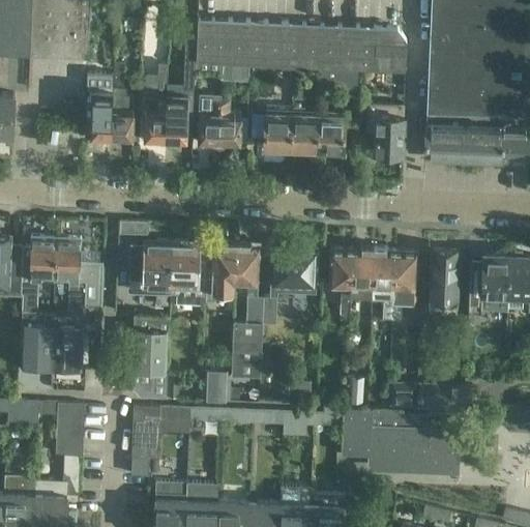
[(0,0),(0,53),(29,55),(31,0),(0,0)]
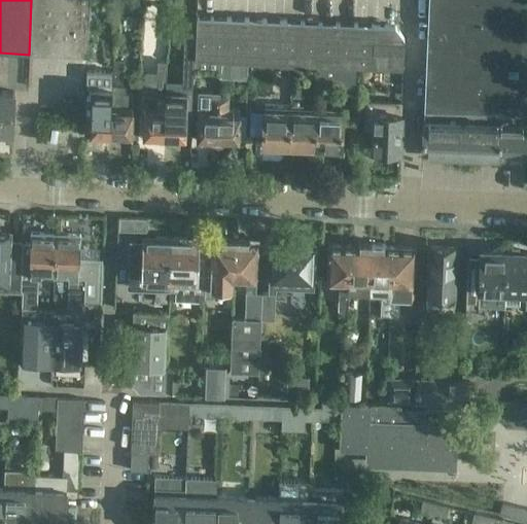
[(31,0),(29,55),(88,58),(90,0),(31,0)]
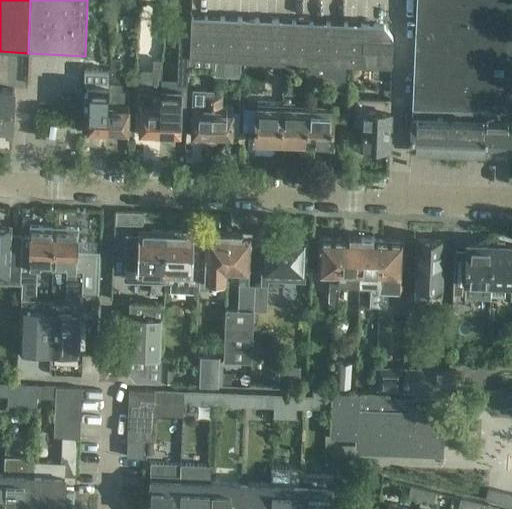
[(511,109),(511,0),(416,0),(410,149),(471,151),(471,155),(487,156),(490,156),(490,152),(510,153),(511,109)]
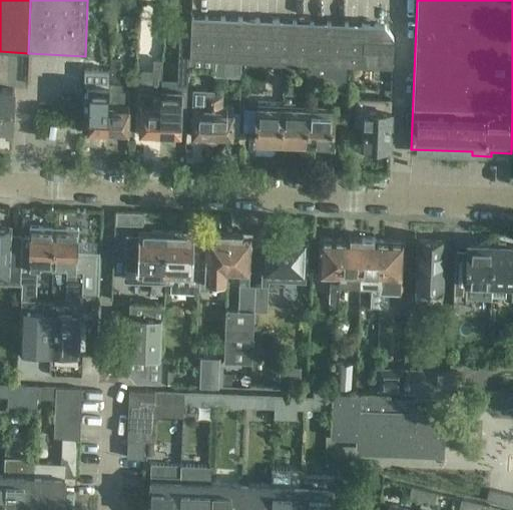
[(189,59),(202,60),(215,60),(240,61),(273,63),(284,63),(297,64),(310,65),(332,66),(392,68),(393,40),(384,28),(191,19),(189,59)]
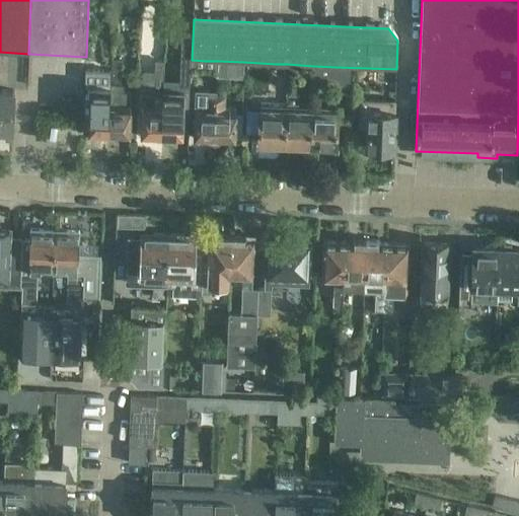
[(181,66),(191,67),(192,43),(182,42),(181,66)]
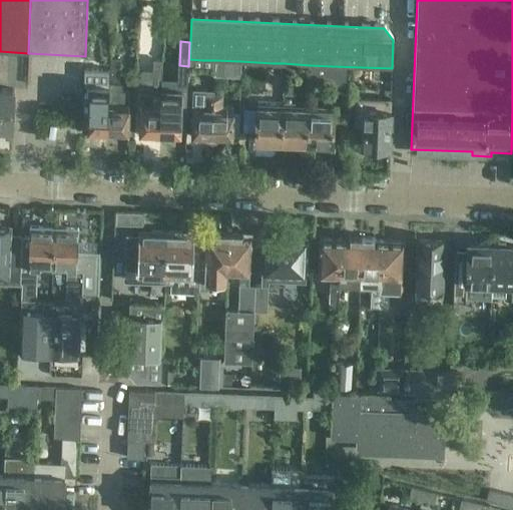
[(161,95),(161,85),(162,82),(159,82),(160,50),(153,50),(152,62),(150,62),(149,82),(148,82),(148,95),(147,95),(147,107),(140,107),(139,138),(159,139),(161,95)]
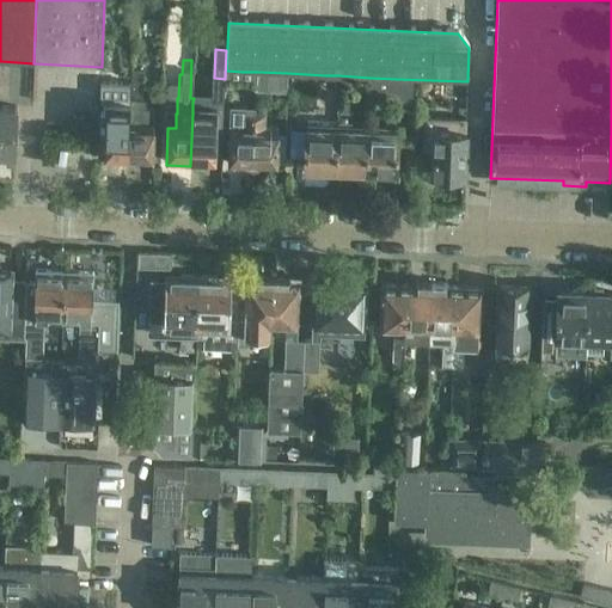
[(286,94),(287,73),(257,72),(256,93),(286,94)]
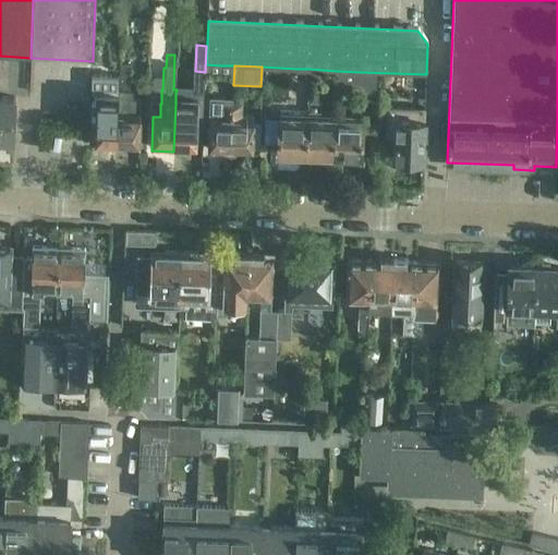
[(120,67),(119,87),(117,148),(138,149),(140,141),(141,104),(133,101),(133,94),(130,94),(131,67),(120,67)]
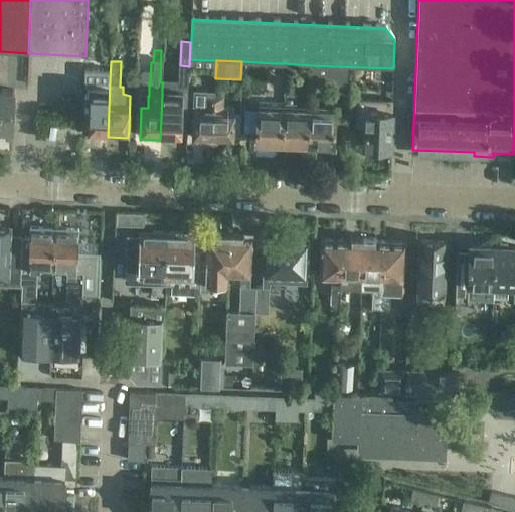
[(285,76),(285,63),(274,63),(274,75),(285,76)]
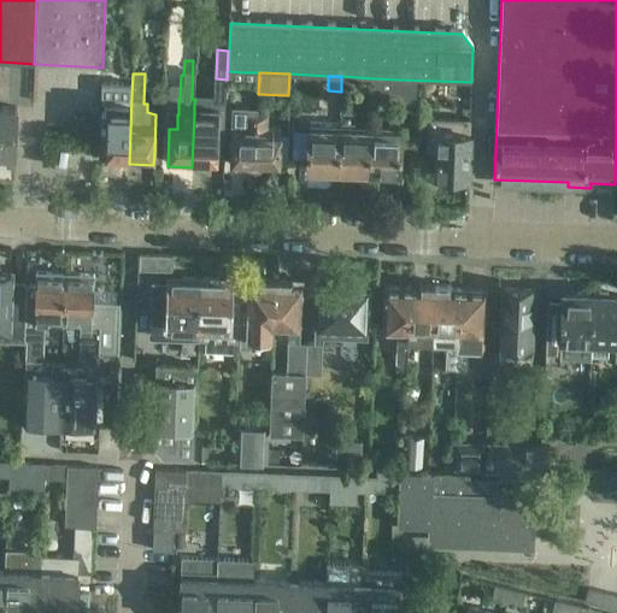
[(357,92),(357,77),(341,76),(341,92),(357,92)]
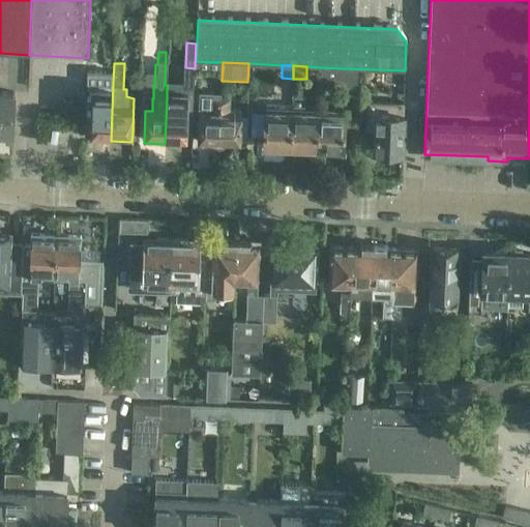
[(342,89),(343,68),(320,67),(319,88),(342,89)]
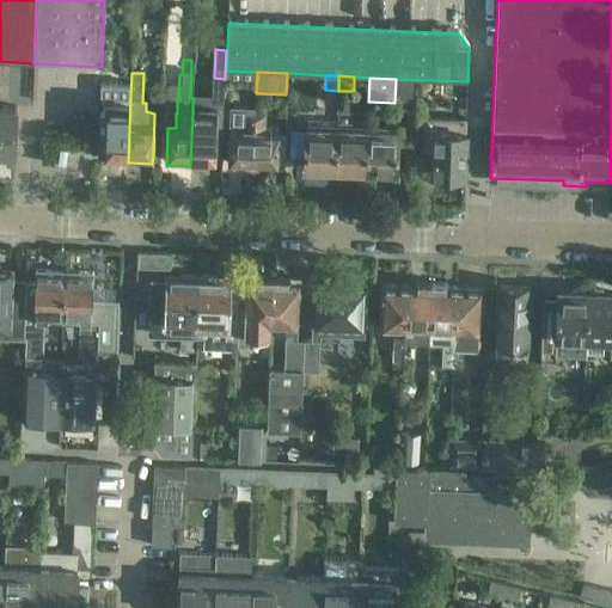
[(128,163),(130,96),(106,94),(105,129),(105,136),(98,136),(97,158),(104,159),(104,161),(128,163)]
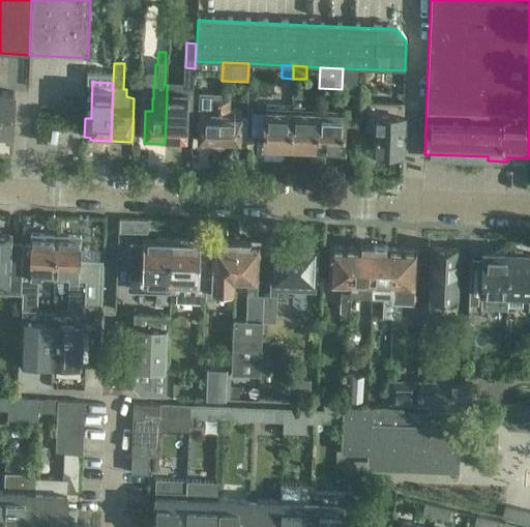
[(167,88),(167,98),(165,144),(185,144),(187,99),(177,99),(177,89),(167,88)]
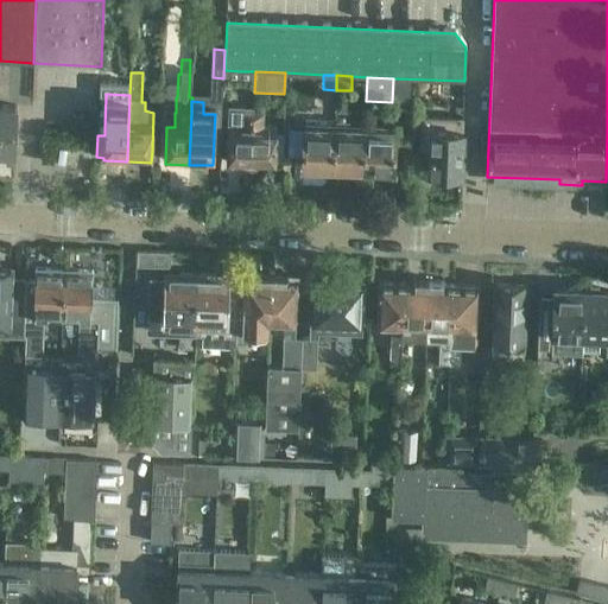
[(0,109),(0,156),(14,157),(17,110),(0,109)]
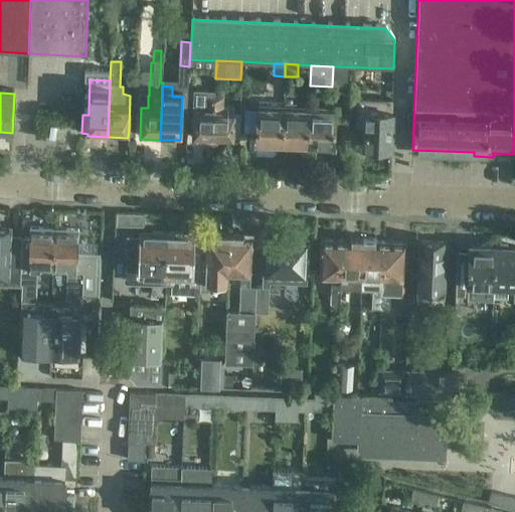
[(212,142),(214,98),(201,98),(200,110),(194,110),(192,141),(212,142)]
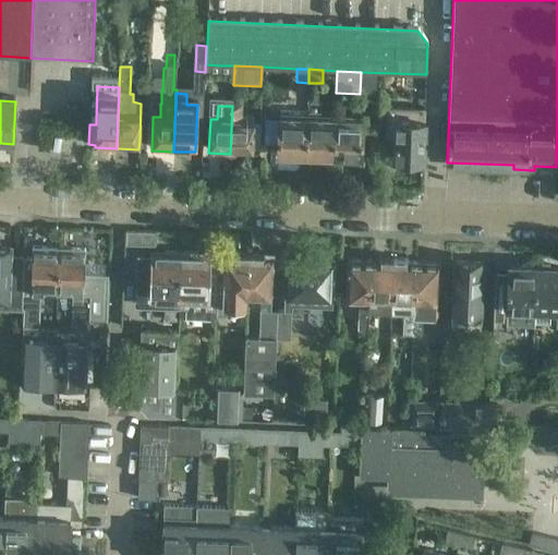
[(242,107),(232,106),(230,154),(253,155),(254,121),(241,120),(242,107)]
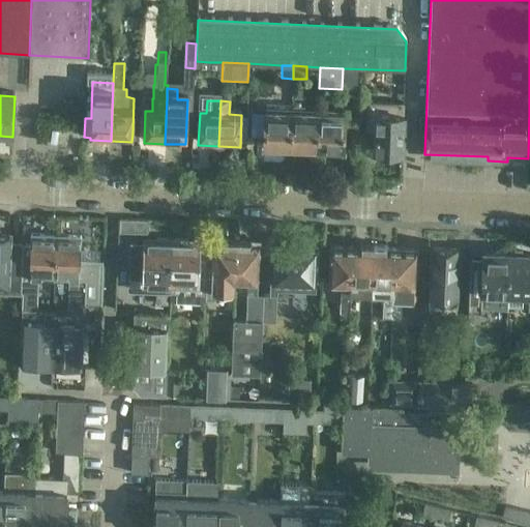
[(404,106),(369,104),(367,133),(376,133),(375,152),(377,152),(377,155),(390,155),(391,153),(402,153),(404,106)]
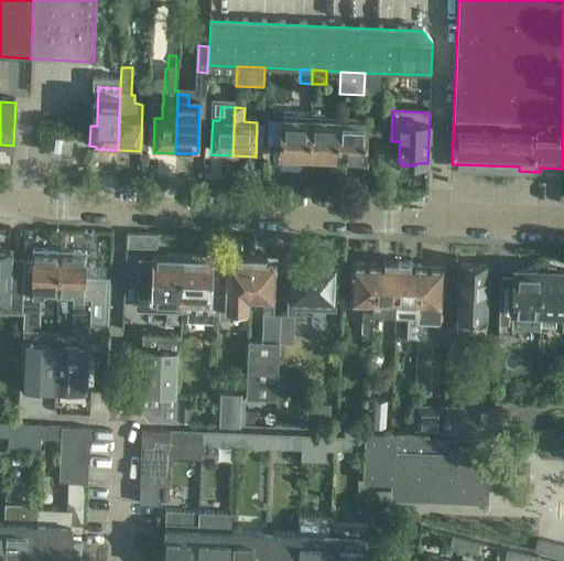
[(310,159),(312,121),(312,117),(283,116),(281,158),(310,159)]
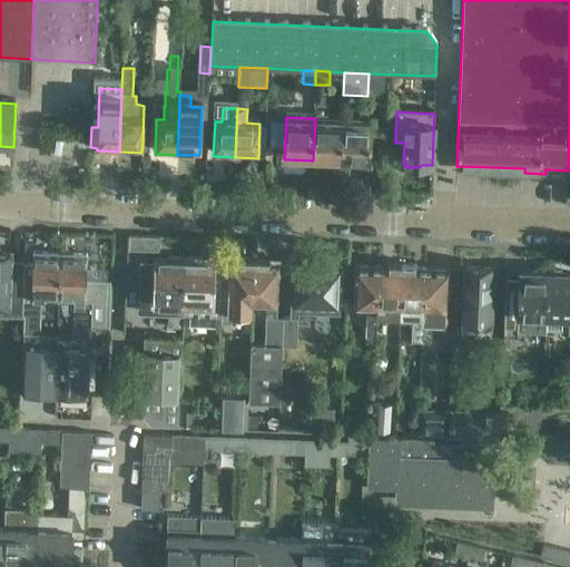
[(340,162),(342,124),(315,123),(313,160),(340,162)]
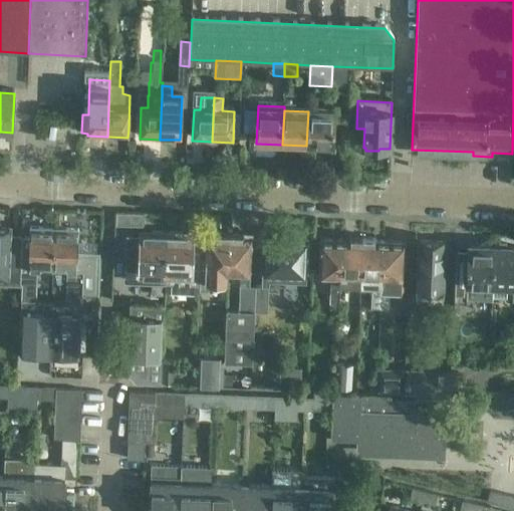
[(334,112),(308,111),(306,146),(332,147),(334,112)]
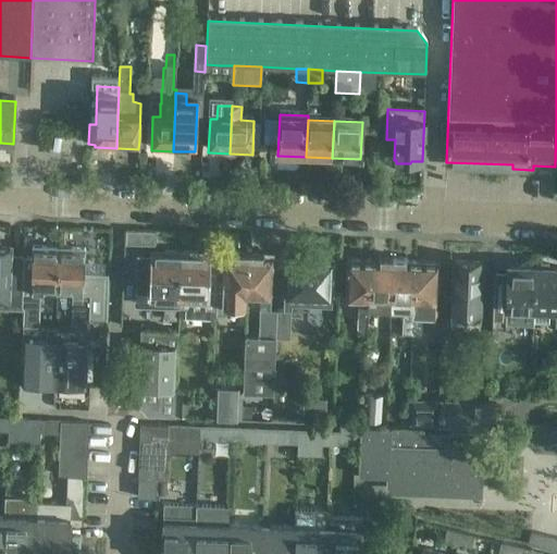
[(128,230),(128,243),(158,245),(158,231),(128,230)]
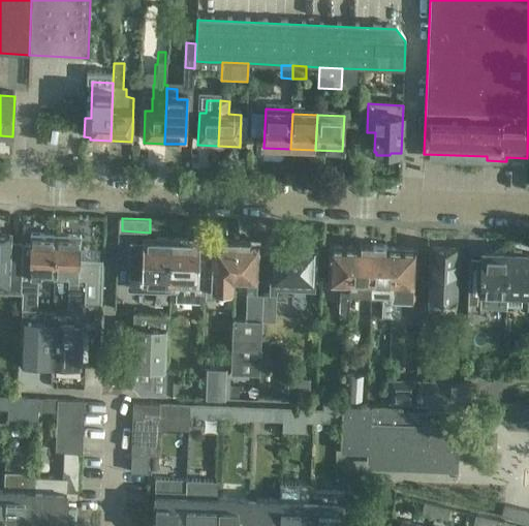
[(0,294),(20,295),(22,247),(8,247),(9,237),(0,236),(0,294)]
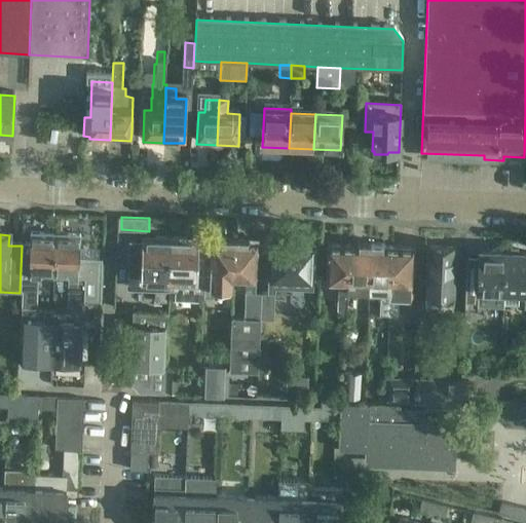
[(54,274),(55,236),(31,235),(31,244),(30,273),(54,274)]
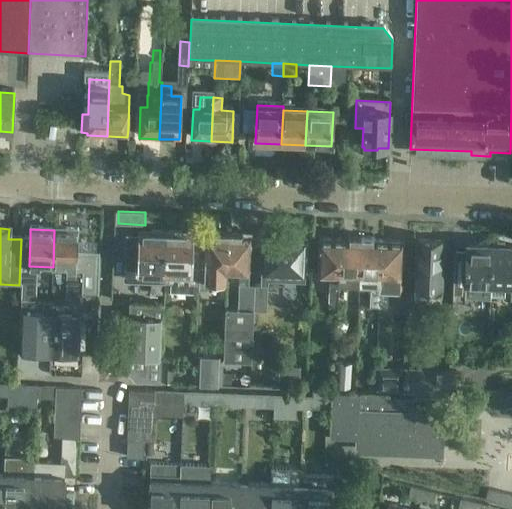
[(78,231),(54,230),(53,267),(66,267),(66,304),(82,305),(83,272),(77,272),(78,231)]
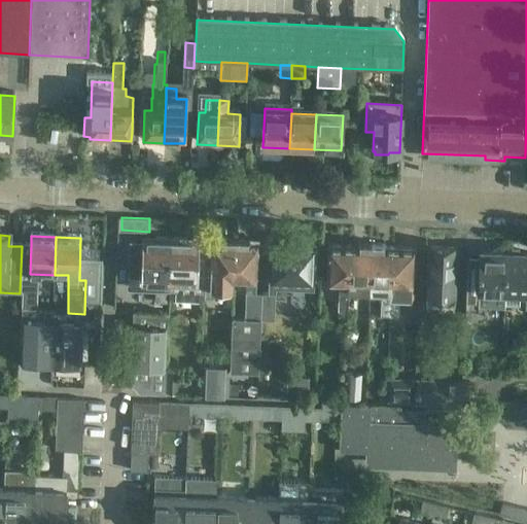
[(170,282),(171,241),(155,240),(155,242),(145,242),(144,250),(136,250),(133,311),(144,311),(145,281),(170,282)]
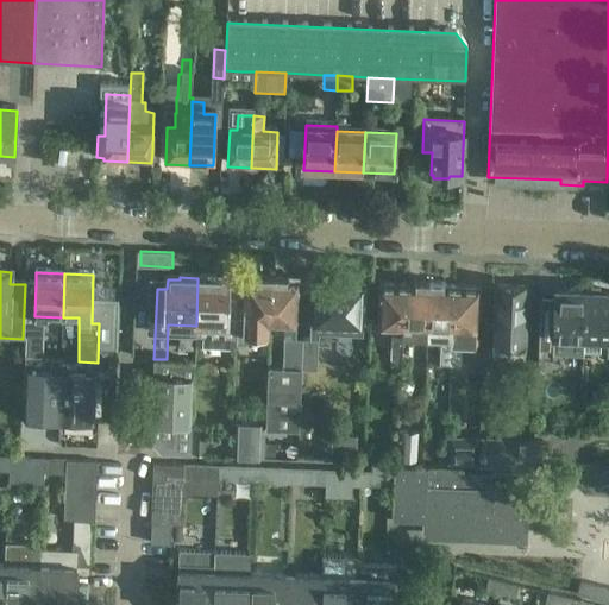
[(220,278),(198,278),(196,326),(195,347),(236,348),(237,294),(227,294),(227,282),(220,282),(220,278)]
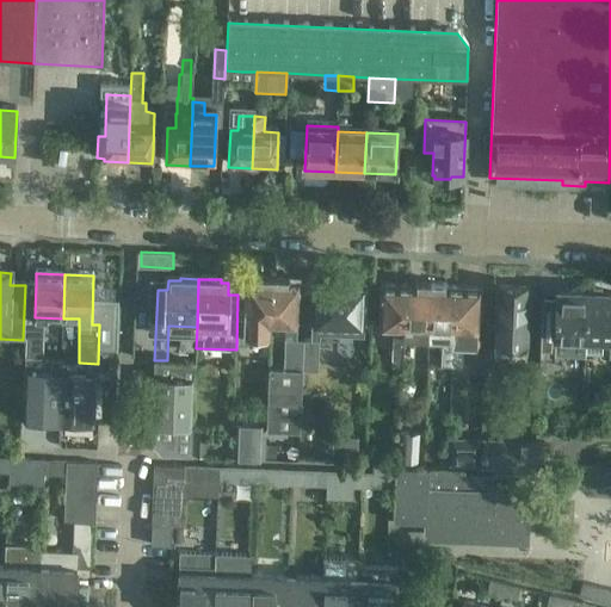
[(271,324),(272,282),(255,282),(255,284),(246,283),(245,309),(239,309),(238,348),(247,348),(247,339),(271,339),(271,324)]
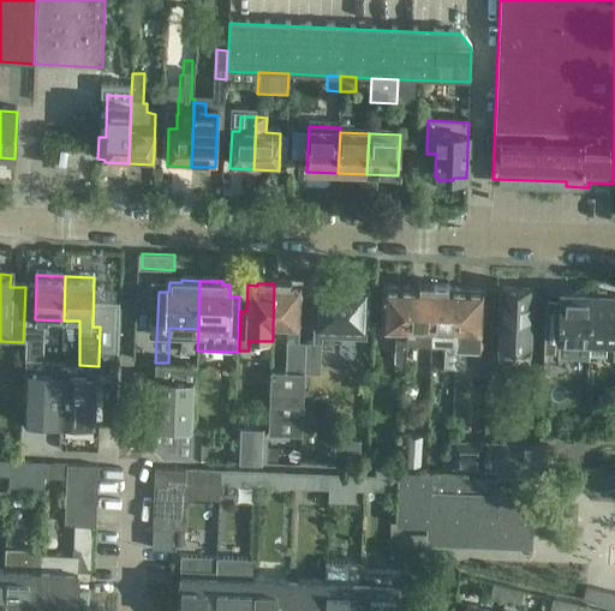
[(292,285),(274,283),(273,327),(288,327),(287,345),(299,345),(302,287),(292,287),(292,285)]
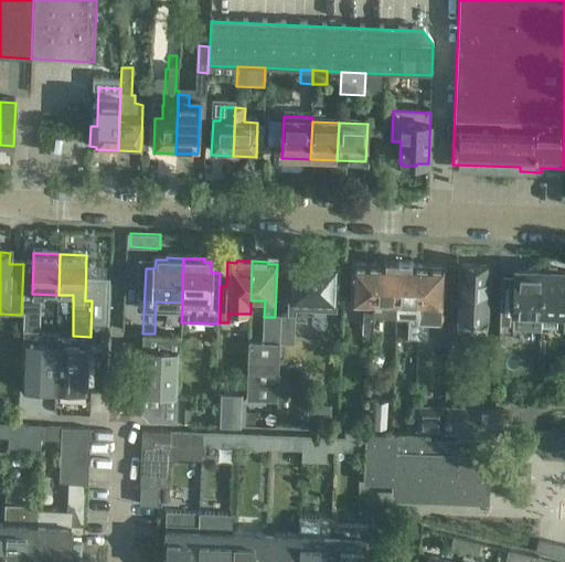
[(312,314),(315,263),(298,262),(298,264),(289,264),(288,301),(287,318),(296,318),(296,314),(312,314)]
